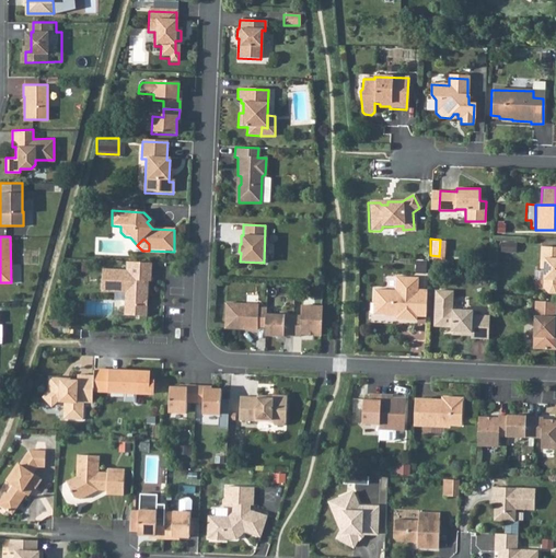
[(555,246),(539,246),(537,268),(542,268),(541,287),(546,292),(554,293),(555,290),(555,246)]
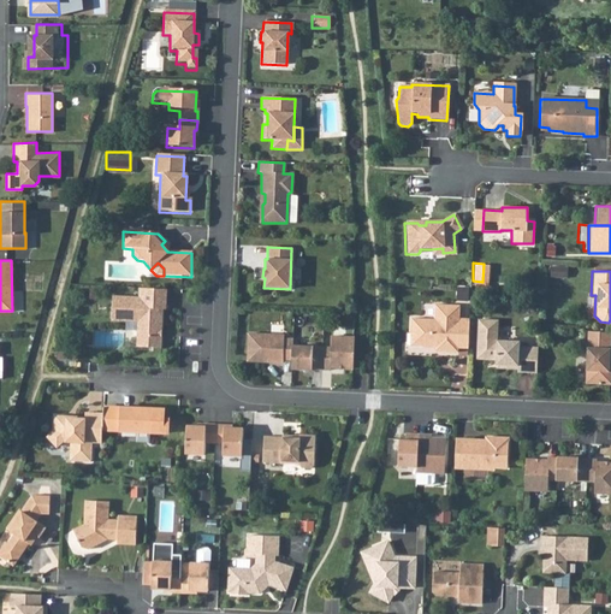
[(166,289),(138,289),(138,297),(112,296),(111,322),(137,323),(136,347),(161,348),(161,337),(158,337),(159,330),(161,330),(162,310),(165,310),(166,289)]
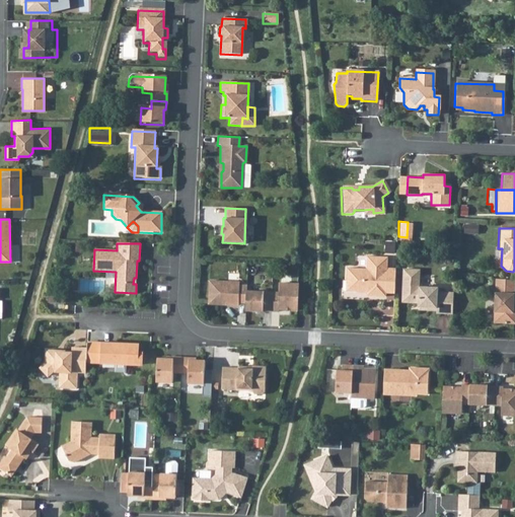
[(392,293),(393,269),(385,268),(385,257),(365,256),(364,269),(345,269),(345,281),(352,281),(352,292),(370,292),(370,296),(384,296),(384,293),(392,293)]
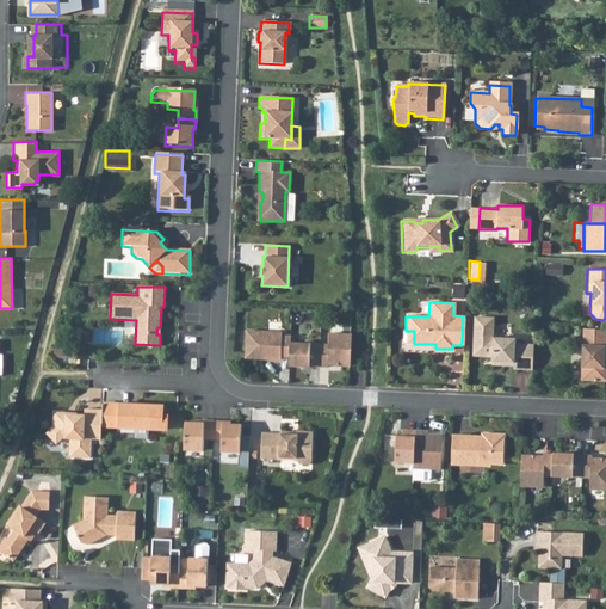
[(605,345),(604,345),(605,328),(581,327),(579,380),(605,381),(605,371),(603,369),(603,363),(605,363),(605,354),(605,345)]
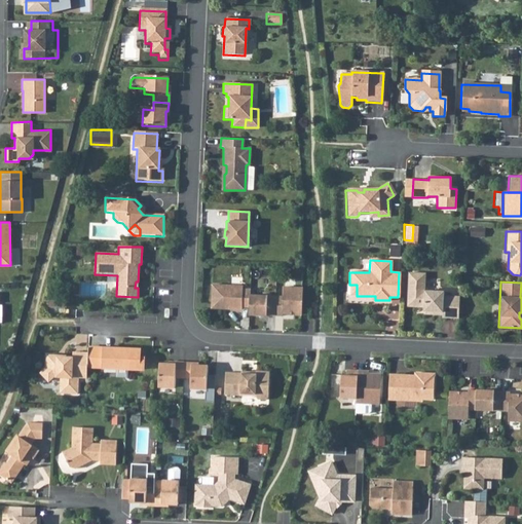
[(243,287),(212,286),(211,309),(229,309),(229,307),(232,307),(232,309),(240,310),(240,307),(249,307),(249,315),(266,316),(266,315),(282,315),(282,313),(301,314),(302,288),(283,287),(283,297),(250,296),(250,290),(241,290),(243,287)]
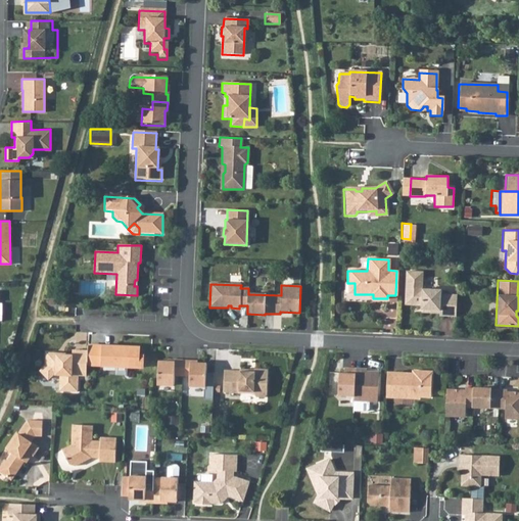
[(456,317),(457,294),(440,294),(441,289),(418,288),(413,285),(405,297),(414,303),(421,303),(421,310),(430,310),(430,313),(439,314),(439,316),(456,317)]
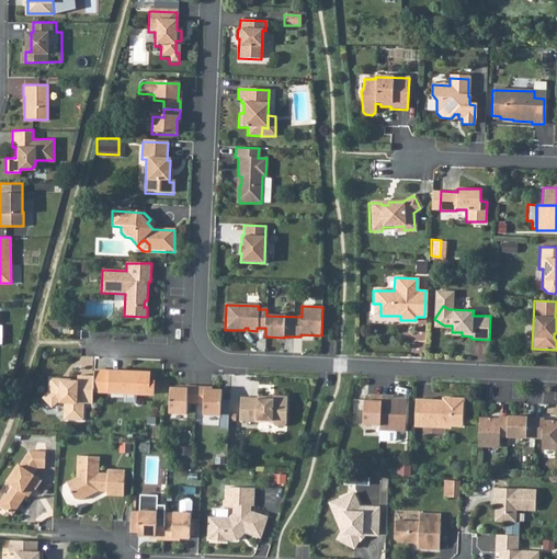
[(137,374),(93,373),(93,377),(92,392),(152,395),(152,383),(137,383),(137,374)]
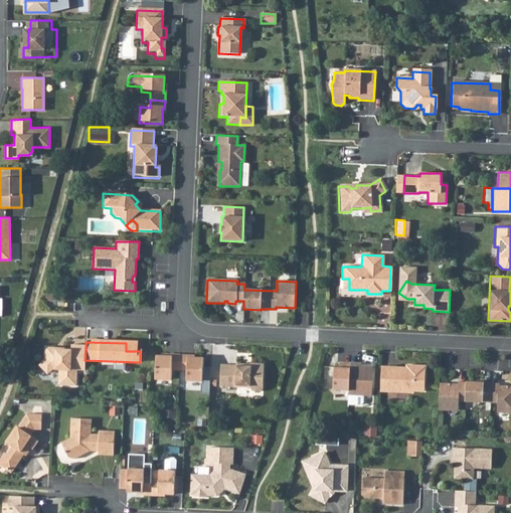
[(84,360),(86,346),(70,346),(70,349),(62,349),(62,351),(56,351),(54,349),(44,348),(44,361),(40,365),(40,368),(45,374),(48,374),(52,370),(58,370),(57,386),(75,387),(76,371),(84,371),(84,360)]
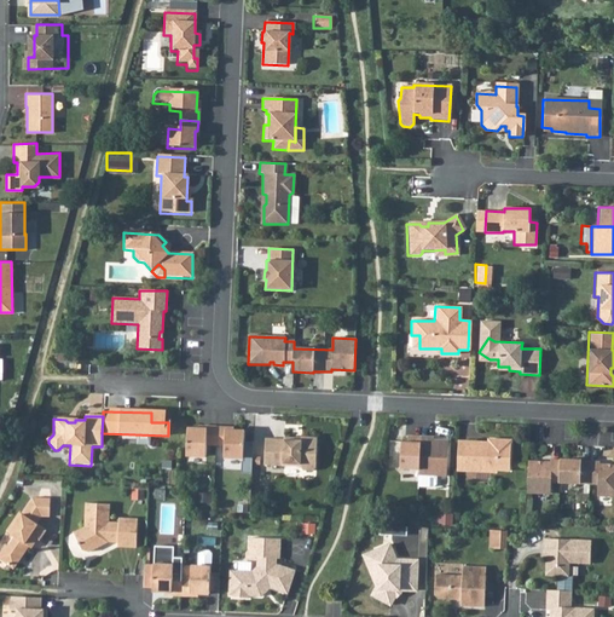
[(206,431),(186,430),(185,456),(204,457),(206,445),(214,445),(215,428),(206,427),(206,431)]
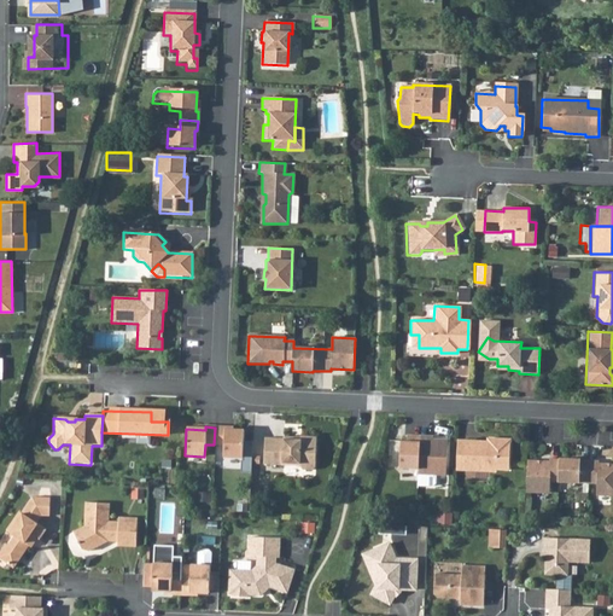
[(225,428),(215,428),(214,445),(223,446),(222,458),(241,458),(243,431),(225,430),(225,428)]
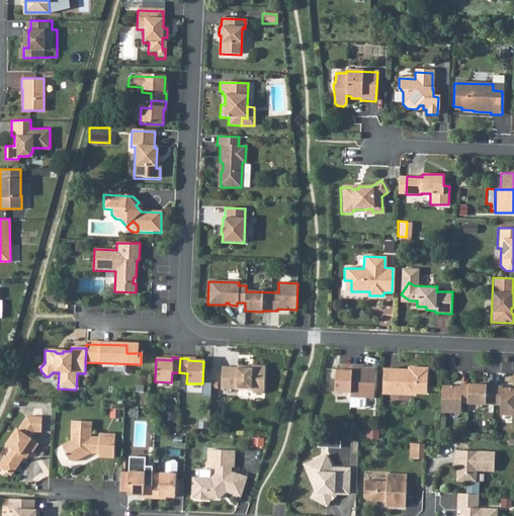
[(349,393),(350,366),(343,366),(343,369),(339,369),(334,369),(334,392),(349,393)]
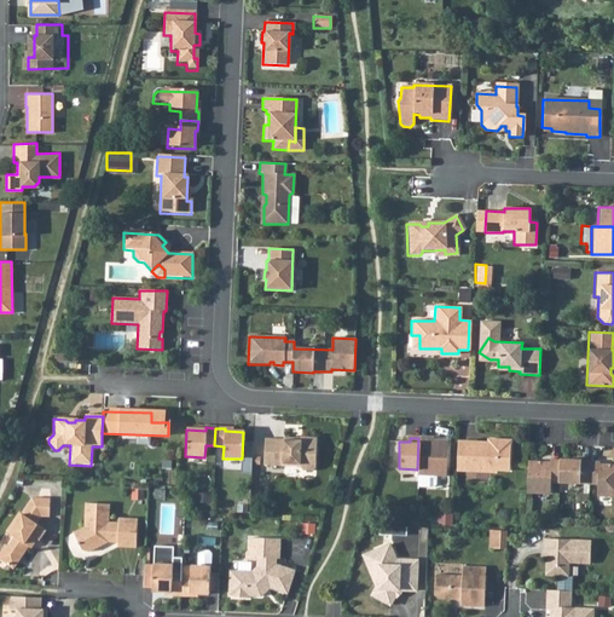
[(432,439),(418,438),(417,470),(417,474),(417,485),(432,485),(434,483),(434,476),(445,476),(446,439),(432,439)]
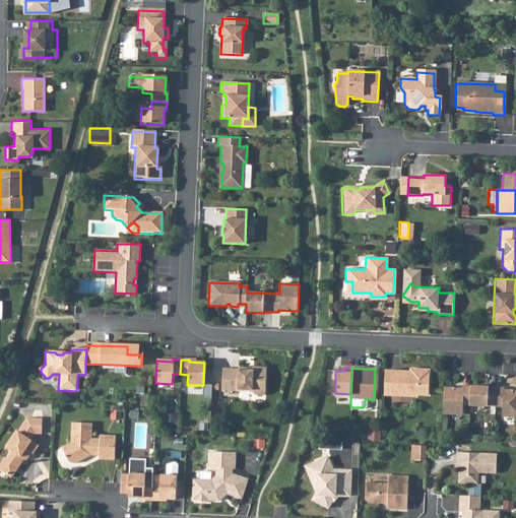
[(403,371),(384,370),(383,394),(415,396),(417,394),(427,394),(429,369),(409,368),(408,373),(404,373),(403,371)]
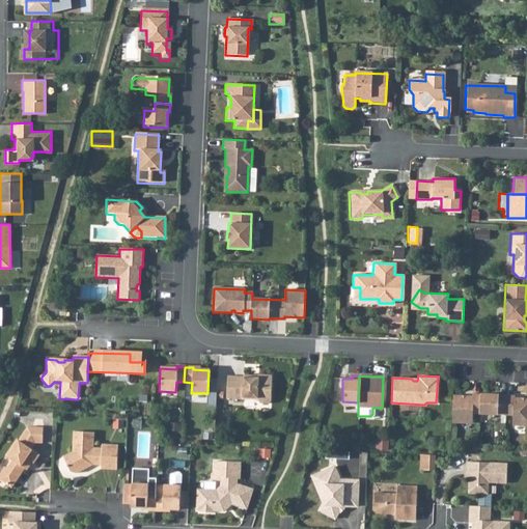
[(243,381),(226,380),(225,402),(256,404),(259,407),(267,407),(270,405),(271,379),(257,378),(257,381),(252,381),(252,379),(243,379),(243,381)]
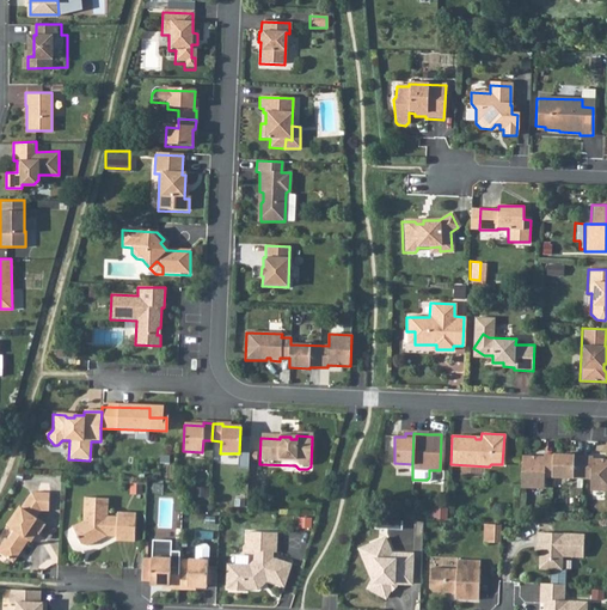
[(543,456),(520,456),(520,487),(543,487),(543,475),(589,477),(589,489),(606,489),(606,457),(590,458),(590,455),(572,453),(552,452),(552,453),(543,453),(543,456)]
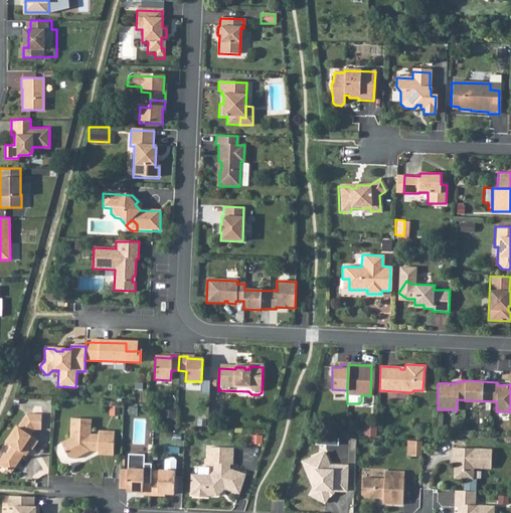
[(5,452),(0,460),(0,465),(11,473),(29,447),(33,449),(38,441),(30,436),(34,429),(41,430),(42,414),(27,413),(18,426),(16,425),(6,442),(12,446),(7,453),(5,452)]
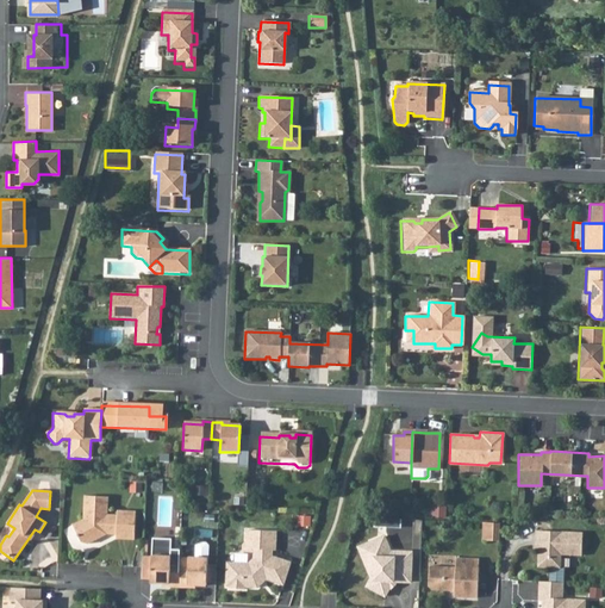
[(107,497),(85,496),(83,520),(72,526),(81,541),(88,544),(97,540),(97,537),(100,534),(101,537),(107,534),(116,534),(116,539),(135,539),(136,512),(117,510),(117,515),(107,515),(107,497)]
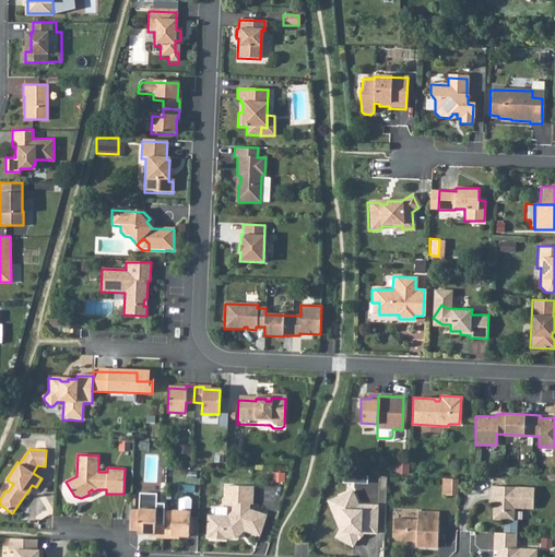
[(458,477),(447,477),(446,494),(457,495),(458,477)]
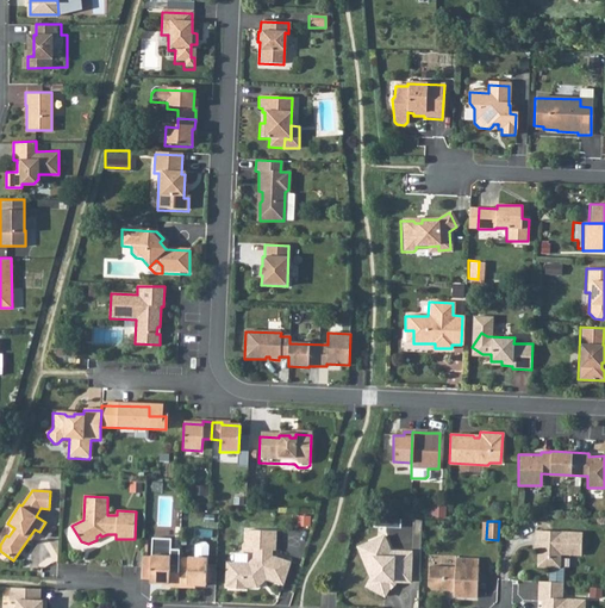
[(538,540),(538,565),(561,565),(561,552),(581,553),(582,531),(535,528),(535,540),(538,540)]
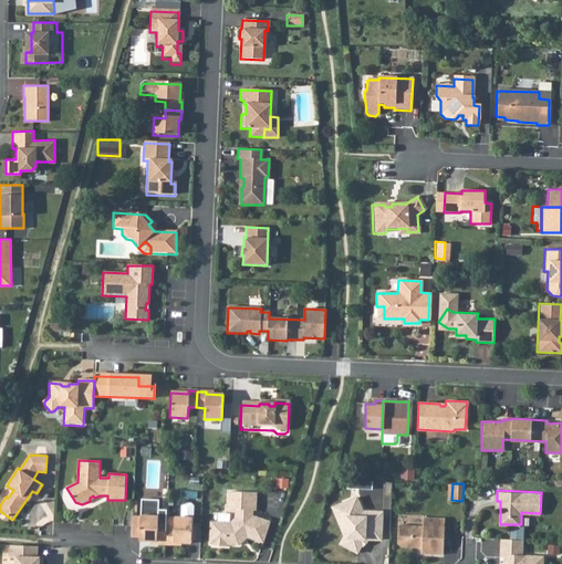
[(257,492),(228,491),(227,502),(236,502),(236,509),(235,518),(230,522),(210,521),(209,543),(212,544),(212,545),(228,546),(228,544),(238,544),(239,544),(239,540),(241,534),(243,536),(260,542),(268,521),(253,515),(253,510),(256,510),(257,492)]
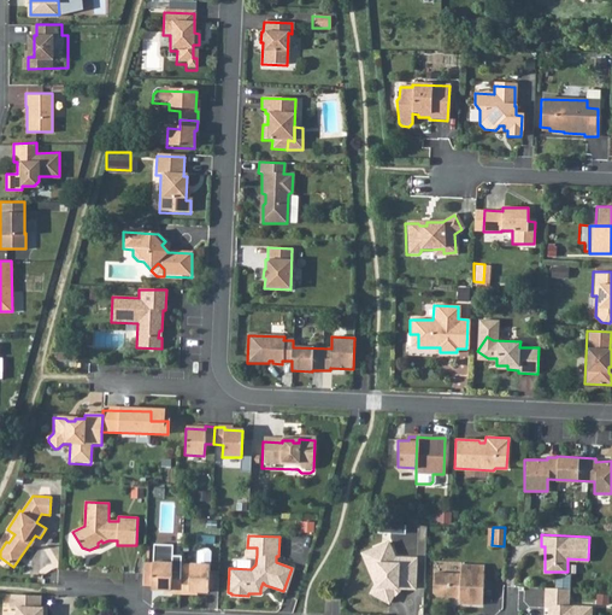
[(415,587),(416,557),(399,556),(394,540),(381,545),(383,554),(380,555),(382,561),(378,581),(377,581),(371,590),(389,602),(395,592),(394,591),(396,586),(415,587)]
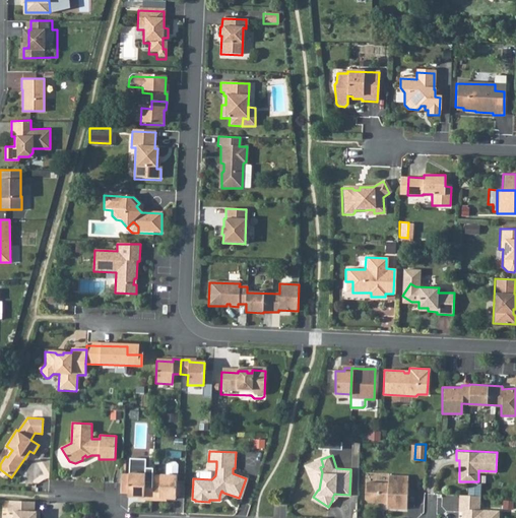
[(130,458),(128,496),(144,497),(144,499),(152,500),(152,484),(153,474),(153,468),(146,468),(146,463),(142,458),(130,458)]
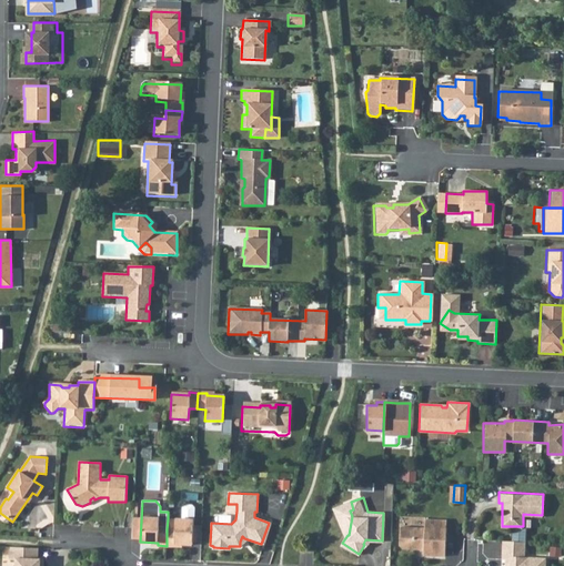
[(353,509),(351,502),(338,506),(349,535),(352,516),(350,511),(353,509)]
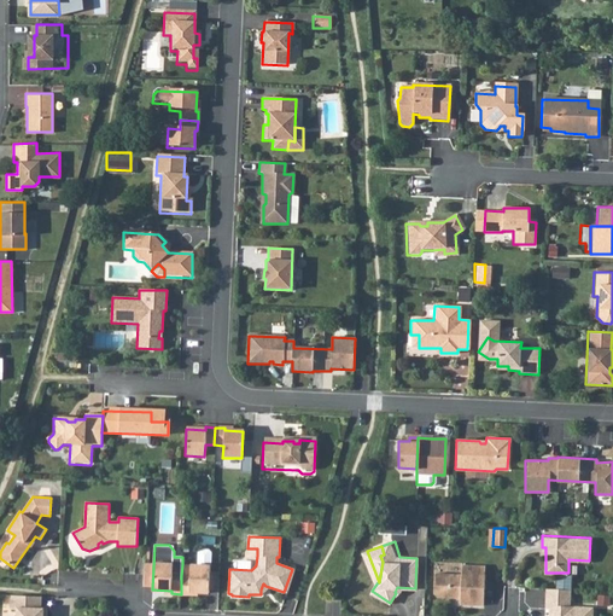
[(198,565),(182,564),(181,576),(181,594),(191,594),(191,592),(209,593),(209,590),(210,571),(211,552),(209,550),(202,550),(199,552),(198,565)]
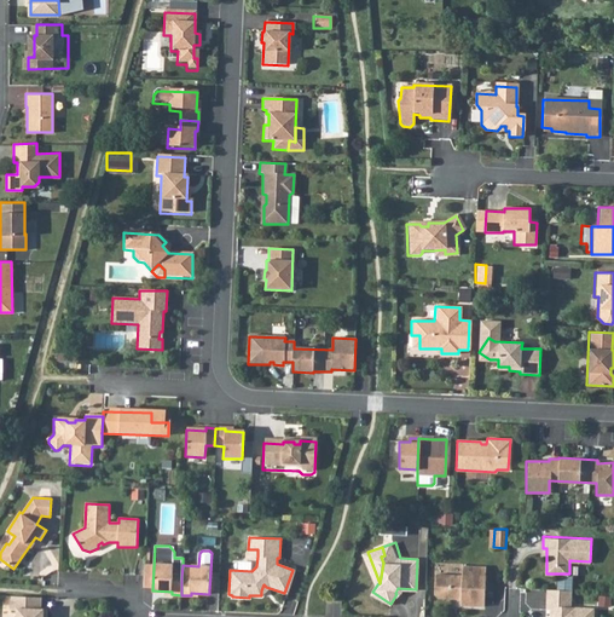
[(486,565),(462,564),(462,574),(435,574),(434,593),(438,597),(452,598),(457,592),(461,592),(461,604),(485,605),(486,565)]
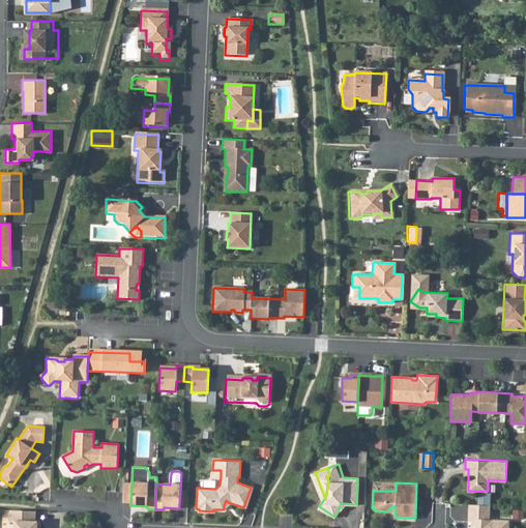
[(187,490),(180,490),(179,505),(187,505),(187,490)]
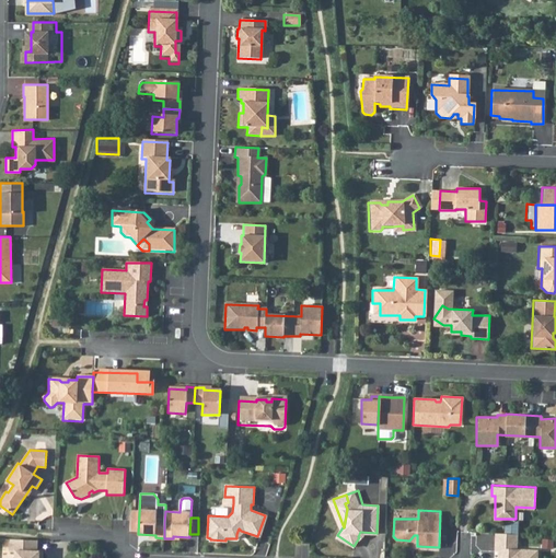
[(518,532),(496,531),(495,546),(498,546),(502,547),(501,557),(537,557),(539,548),(517,547),(518,532)]
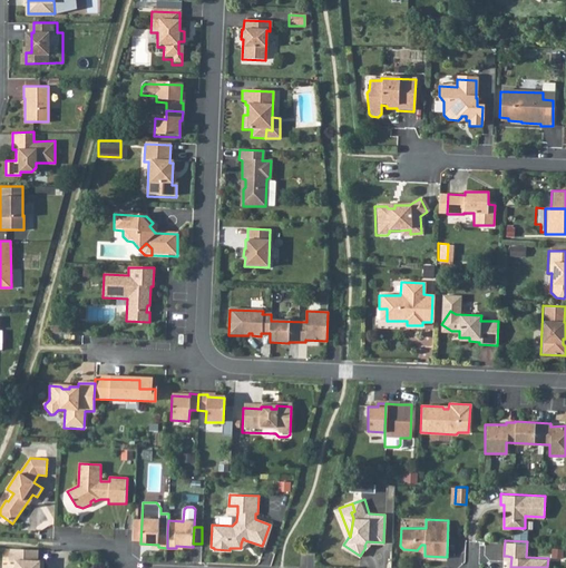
[(38,550),(10,549),(10,562),(15,562),(15,567),(42,567),(44,561),(38,561),(38,550)]
